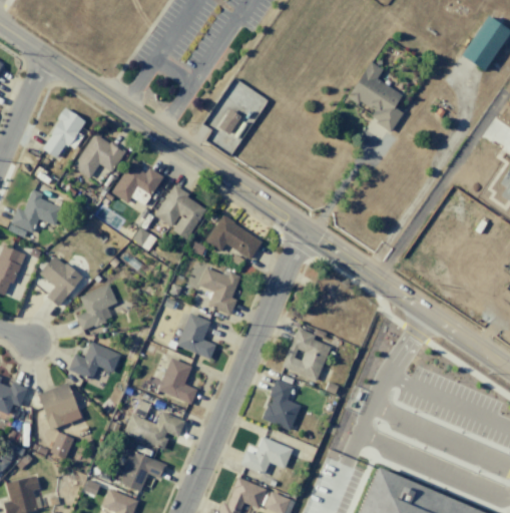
[(488,15),(509,30),(509,34),(483,71),(460,55),(488,15)]
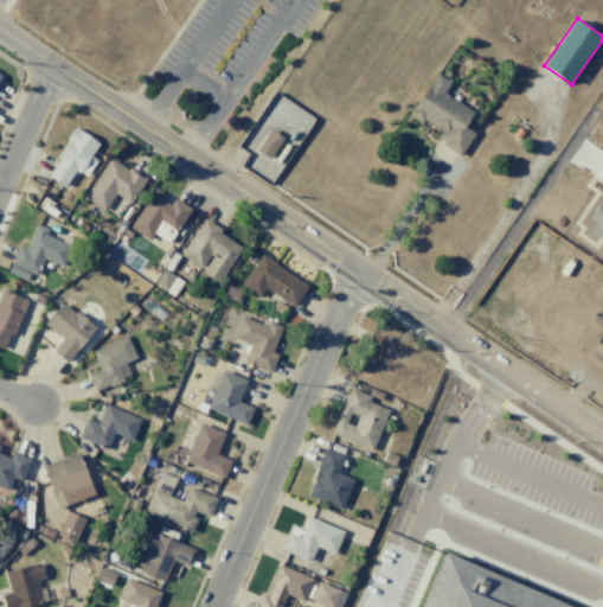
[(438,71),(410,115),(441,134),(440,138),(448,142),(446,145),(462,155),(476,133),(467,127),(476,112),(447,93),(454,81),(438,71)]
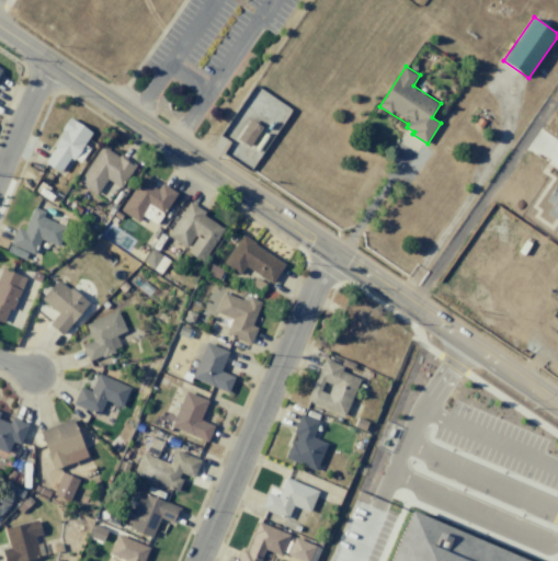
[(94,133),(76,160),(72,158),(61,172),(46,162),(57,147),(55,146),(66,130),(63,128),(71,116),(94,133)]
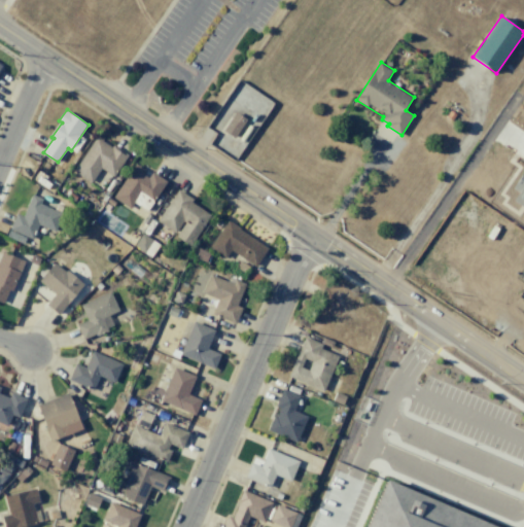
[(237,111),(248,119),(236,138),(224,130),(237,111)]
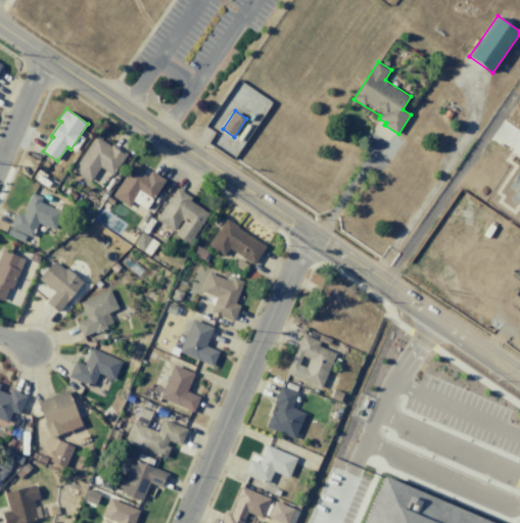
[(113,144),(129,154),(114,175),(101,167),(92,181),(75,170),(97,136),(112,146),(113,144)]
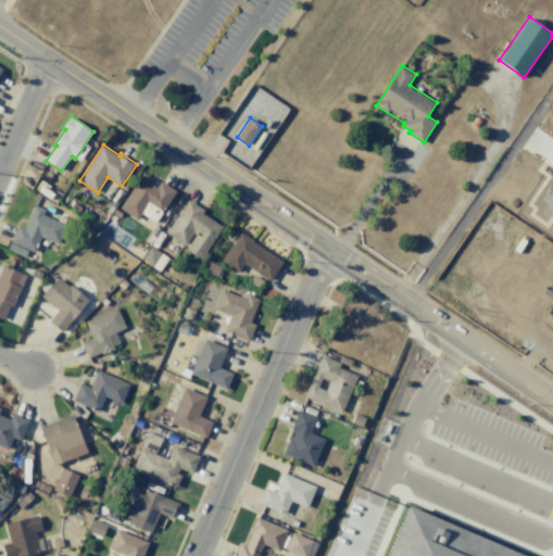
[(140,220),(143,215),(156,224),(178,191),(163,180),(158,188),(151,184),(154,178),(145,172),(121,207),(140,220)]
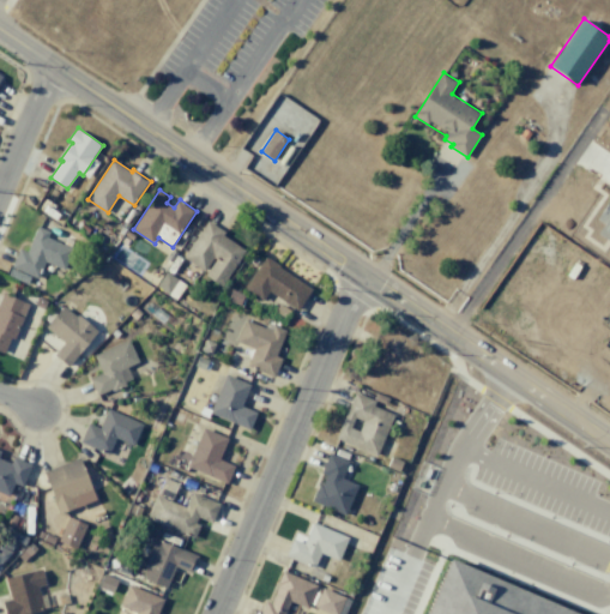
[(609,192),(595,217),(605,224),(599,234),(609,240),(609,192)]
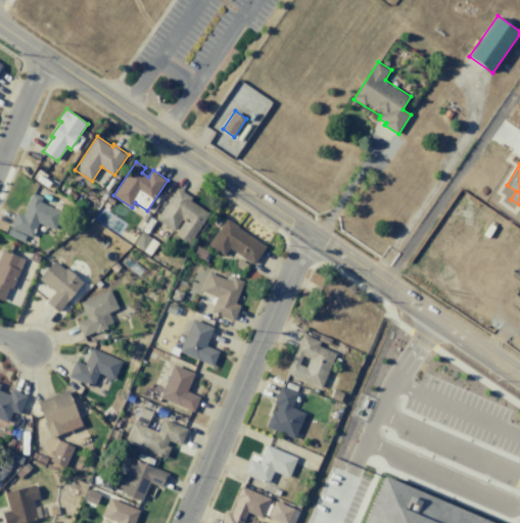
[(179,188),(192,197),(191,200),(209,214),(190,242),(177,234),(187,220),(184,219),(176,231),(158,219),(179,188)]
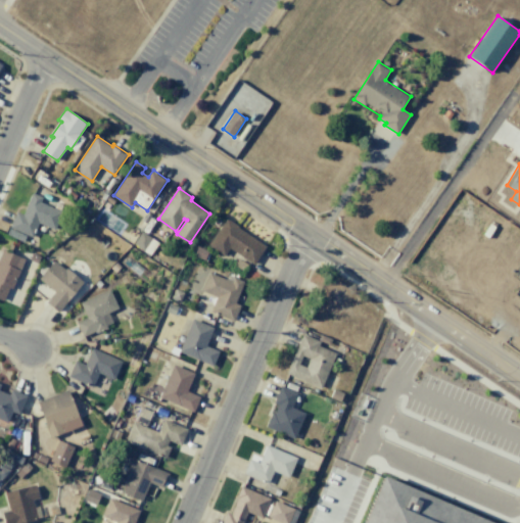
[(42,201),(63,211),(56,230),(40,223),(34,237),(11,227),(17,211),(25,215),(34,192),(44,197),(42,201)]
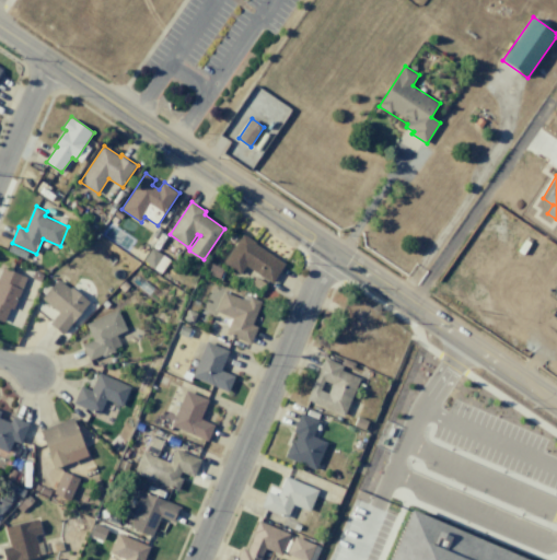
[(244,233),(258,242),(256,245),(286,264),(274,282),(246,265),(241,273),(225,263),(244,233)]
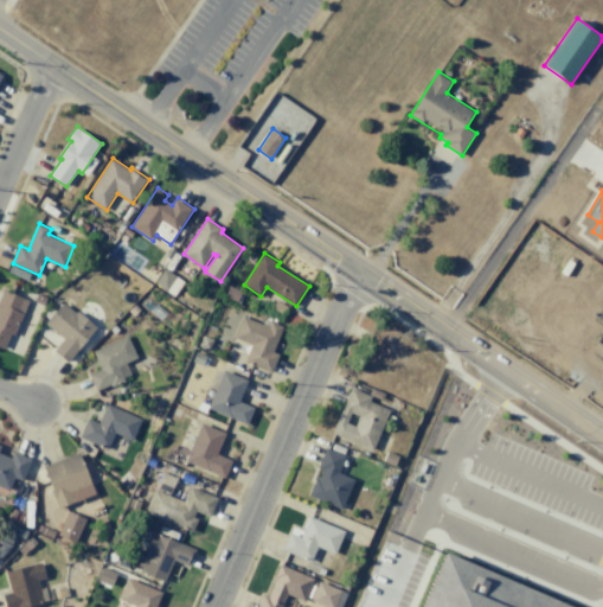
[(12,266),(32,274),(29,280),(10,272),(12,266)]
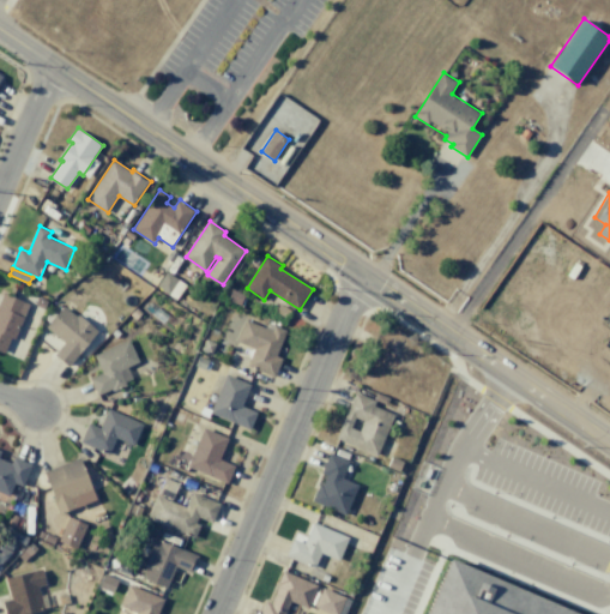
[(168,271),(188,284),(179,299),(158,286),(168,271)]
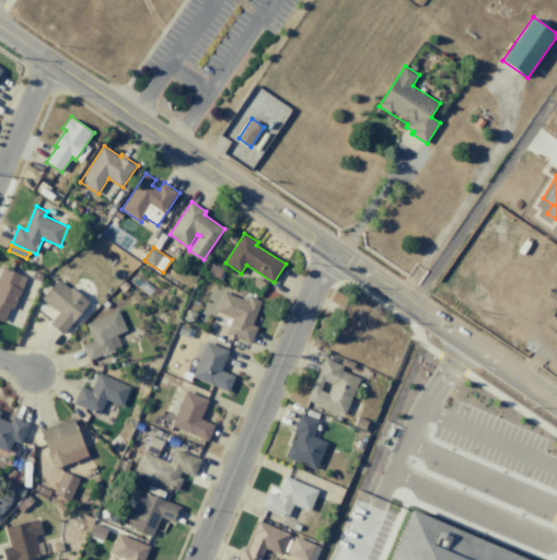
[(0,277),(4,267),(28,277),(14,310),(11,308),(4,323),(0,321),(0,277)]
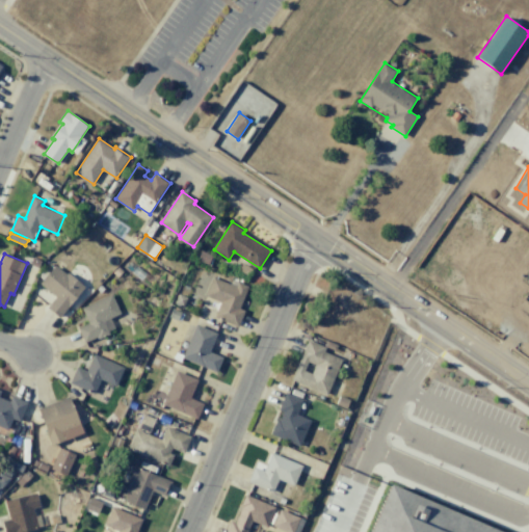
[(34,258),(43,261),(40,268),(31,264),(34,258)]
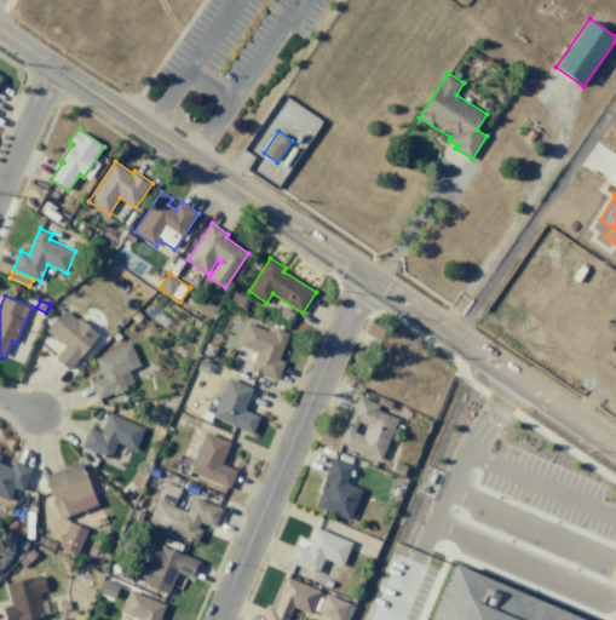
[(80,317),(101,334),(70,371),(56,359),(65,345),(47,331),(65,309),(79,320),(80,317)]
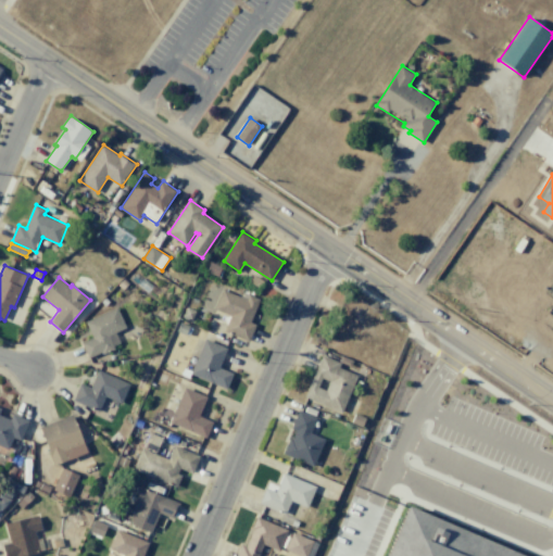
[(225,289),(248,298),(249,293),(262,299),(252,324),(255,325),(251,338),(229,329),(235,315),(216,308),(225,289)]
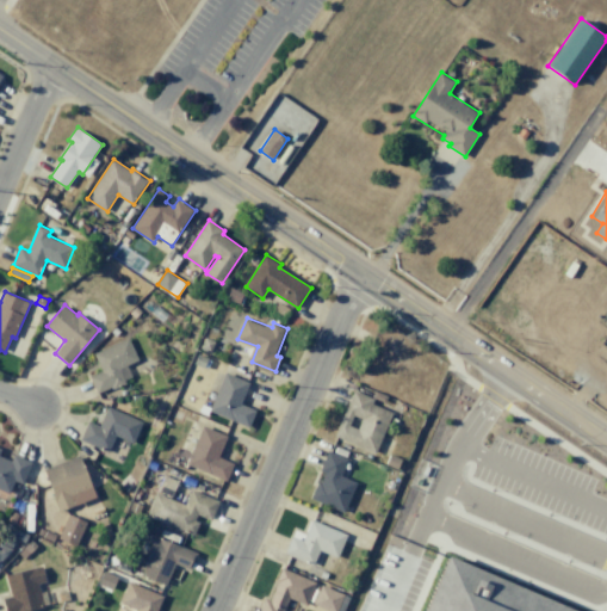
[(121,369),(128,383),(115,389),(113,387),(99,393),(91,377),(104,371),(95,353),(129,338),(140,360),(121,369)]
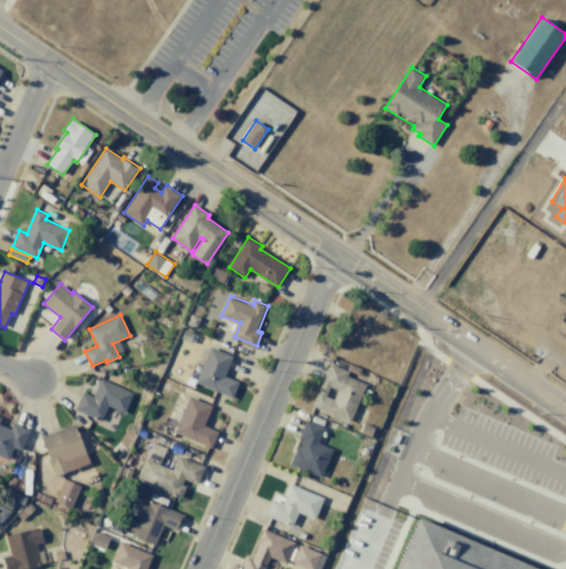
[(212,347),(235,356),(226,377),(239,382),(232,397),(197,381),(212,347)]
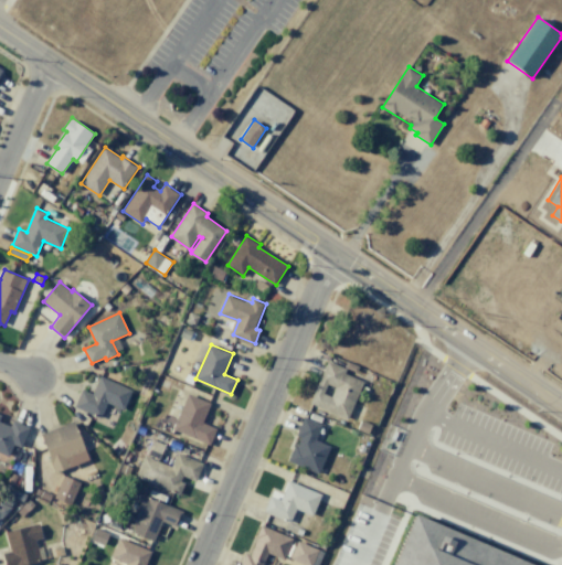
[(329,361),(347,369),(346,373),(364,382),(348,419),(310,403),(329,361)]
